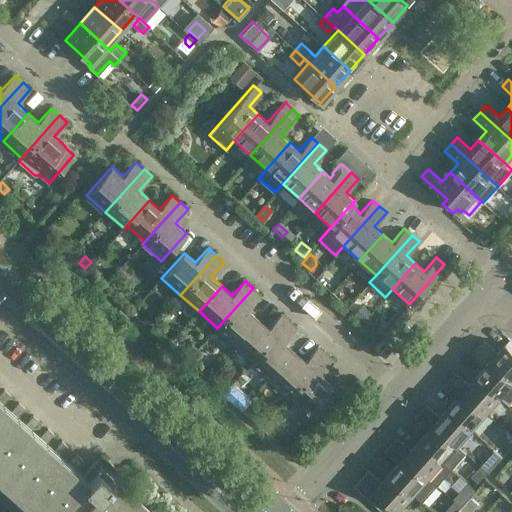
[(253,288),(217,328),(235,344),(258,319),(248,309),(261,295),(253,288)]
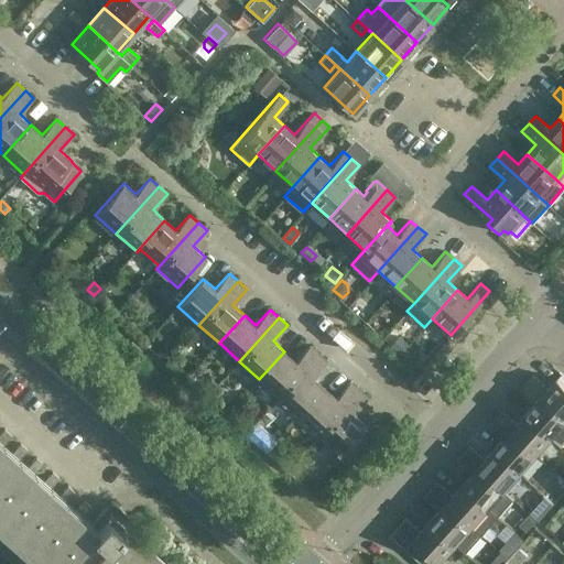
[(410,362),(411,361),(418,355),(398,336),(390,345),(410,362)]
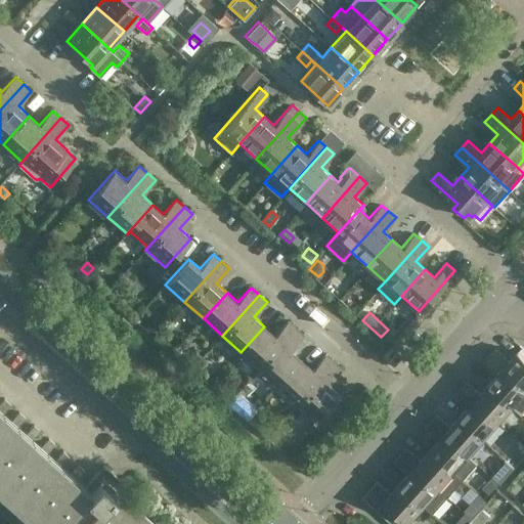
[(264,326),(241,352),(259,369),(296,329),(288,321),(274,336),(264,326)]
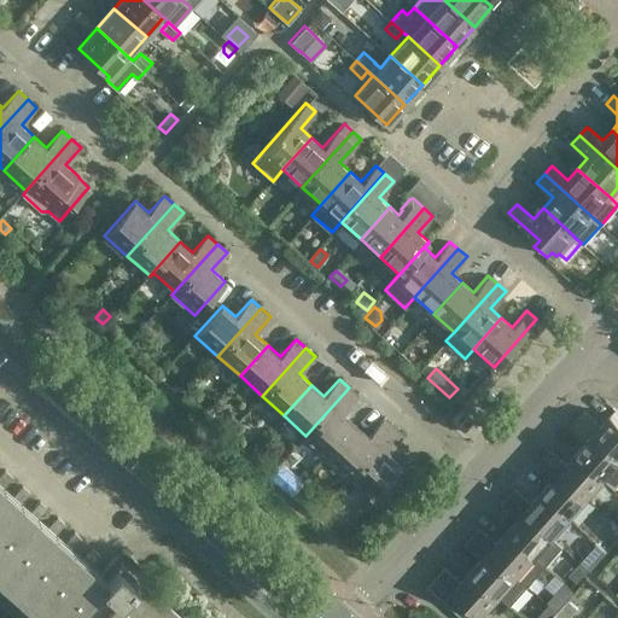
[(349,388),(305,436),(303,438),(325,459),(356,425),(344,413),(359,396),(349,388)]
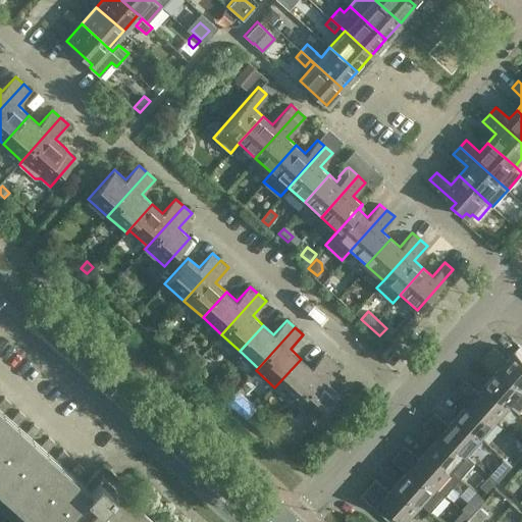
[(380,354),(392,364),(401,354),(389,344),(380,354)]
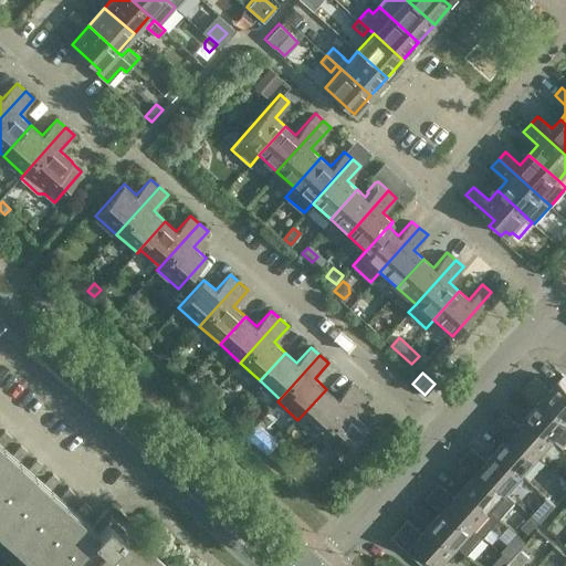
[(565,376),(564,375),(561,379),(559,378),(551,389),(535,375),(528,383),(565,417),(565,376)]
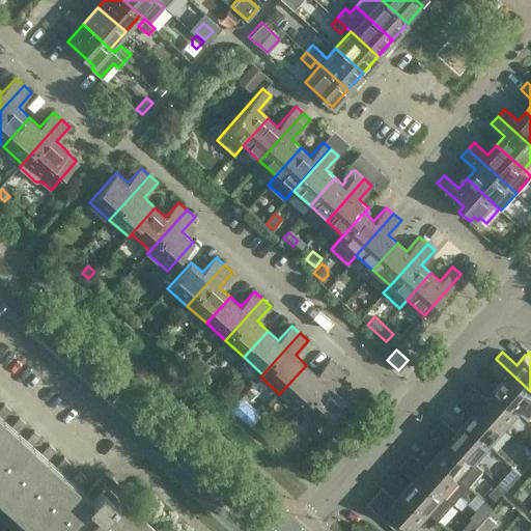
[(530,415),(530,391),(496,359),(488,366),(503,380),(495,389),(519,411),(528,419),(530,415)]
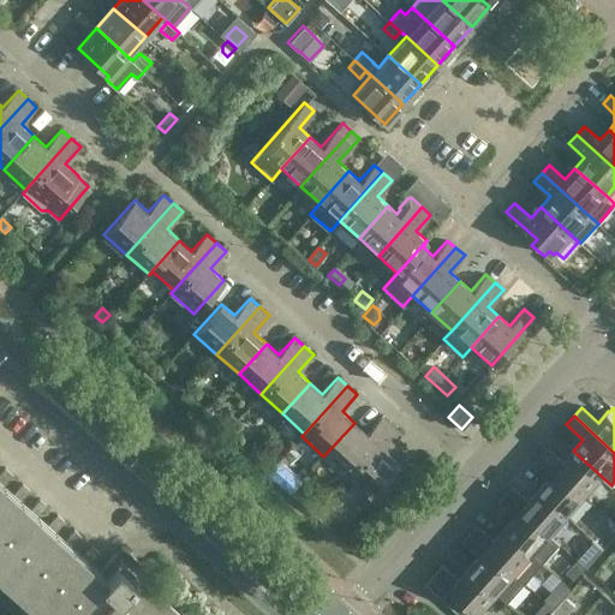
[(354,423),(323,457),(346,477),(392,425),(382,417),(366,434),(354,423)]
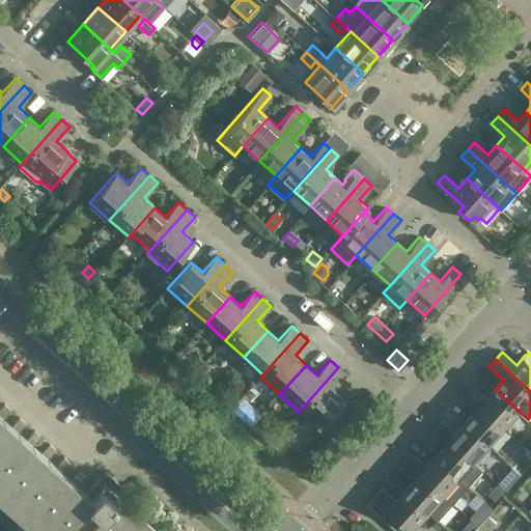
[(338,367),(299,412),(302,409),(319,425),(317,428),(327,438),(341,421),(350,413),(340,404),(344,399),(333,389),(346,374),(338,367)]
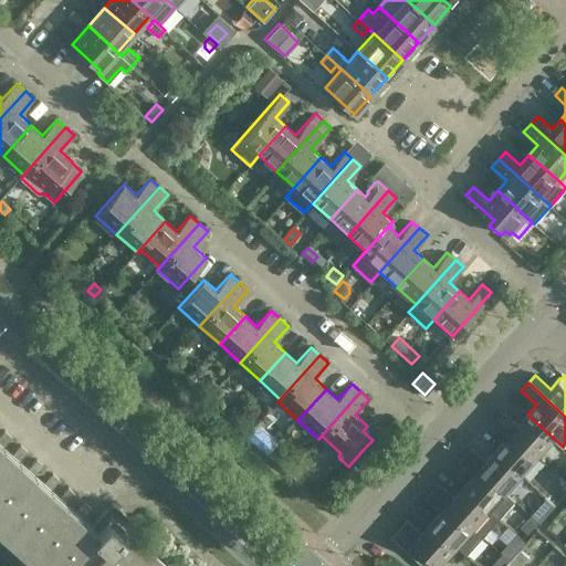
[(553,438),(527,415),(517,425),(503,411),(496,419),(537,456),(553,438)]
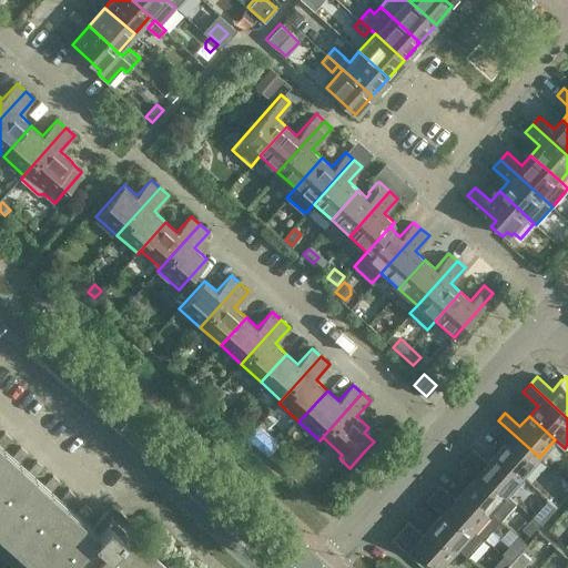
[(539,457),(498,421),(492,428),(506,442),(497,452),(524,475),(539,457)]
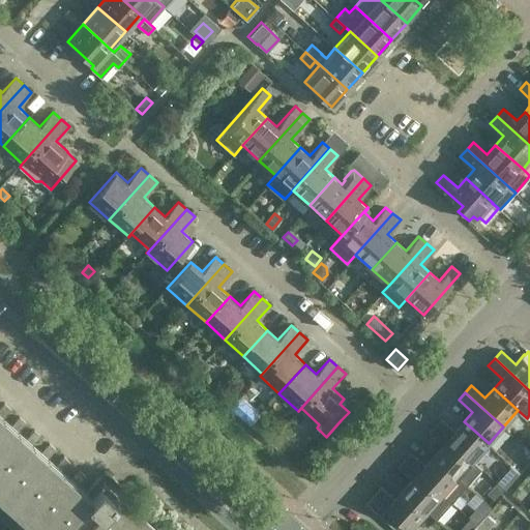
[(92,482),(0,400),(0,497),(36,529),(62,529),(66,526),(70,529),(153,529),(118,497),(124,490),(102,471),(92,482)]
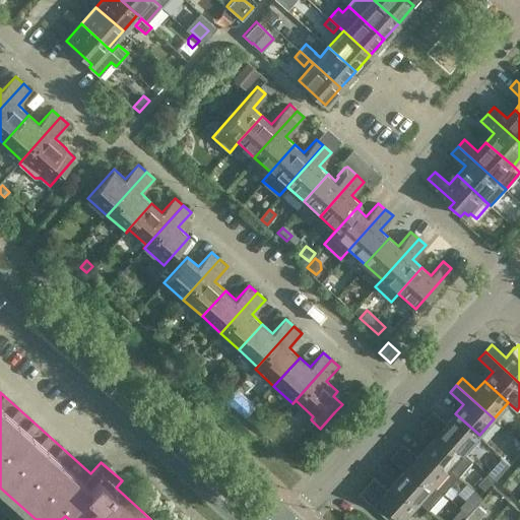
[(479,435),(455,413),(447,423),(433,410),(427,417),(464,451),(479,435)]
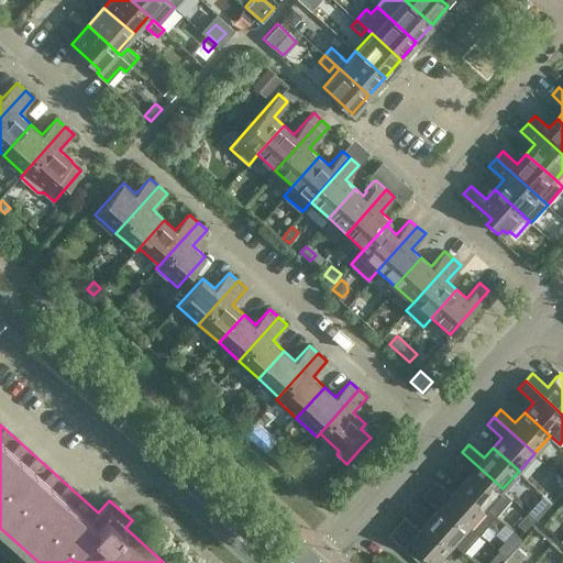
[(503,488),(462,452),(455,460),(471,473),(461,484),(496,516),(512,497),(503,488)]
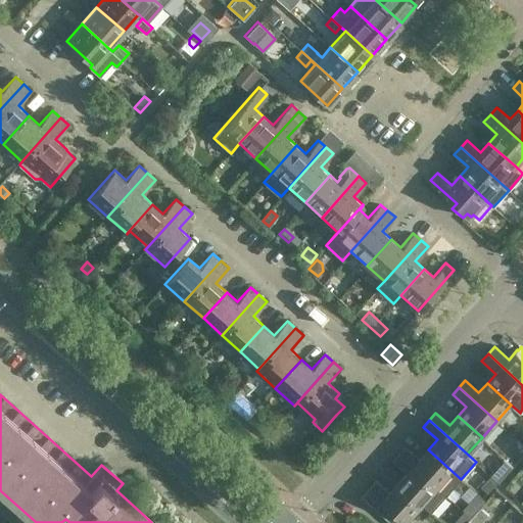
[(461,479),(428,449),(420,459),(406,446),(399,453),(446,495),(461,479)]
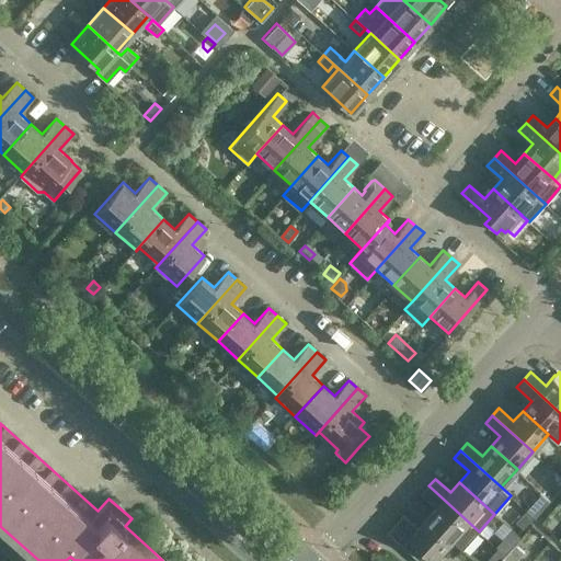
[(551,497),(557,491),(549,484),(544,490),(551,497)]
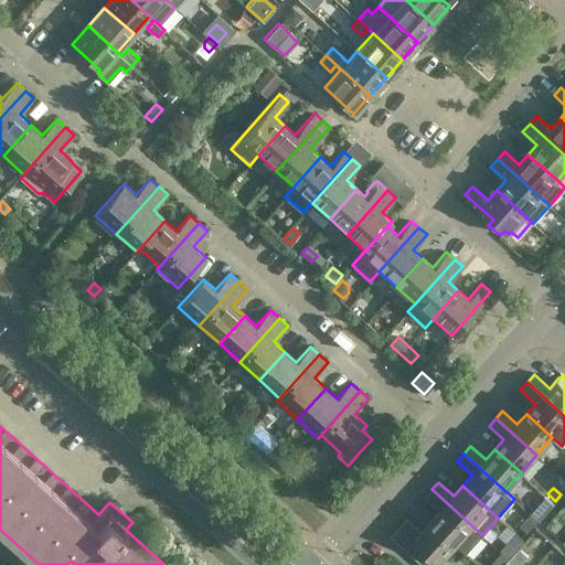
[(482,535),(432,489),(425,497),(440,510),(430,521),(457,544),(467,553),(482,535)]
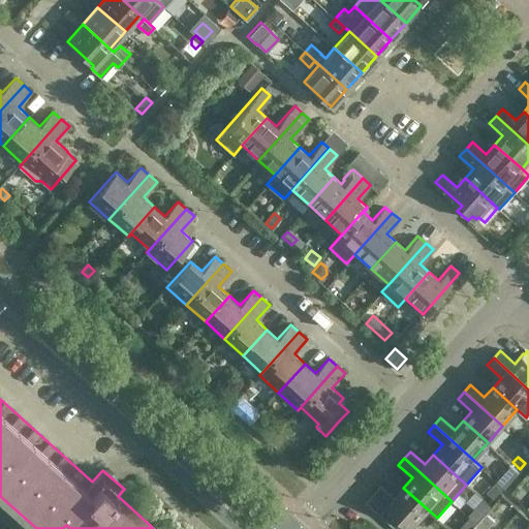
[(471,479),(485,491),(496,478),(483,467),(471,479)]
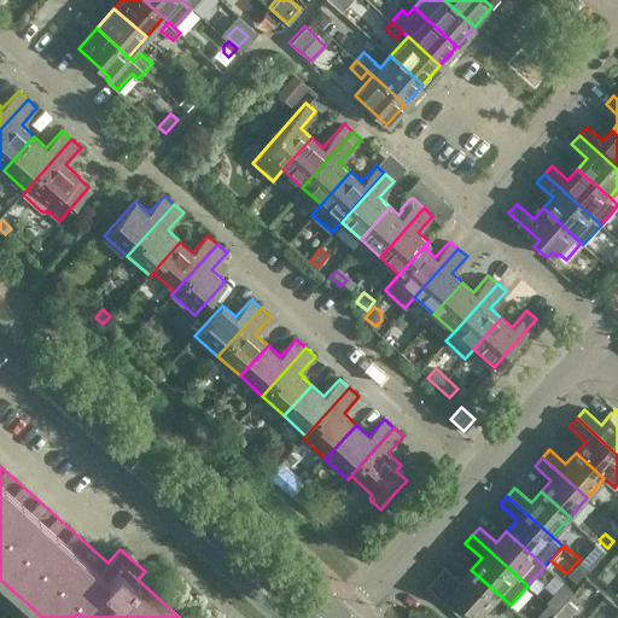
[(579,558),(590,567),(596,561),(584,552),(579,558)]
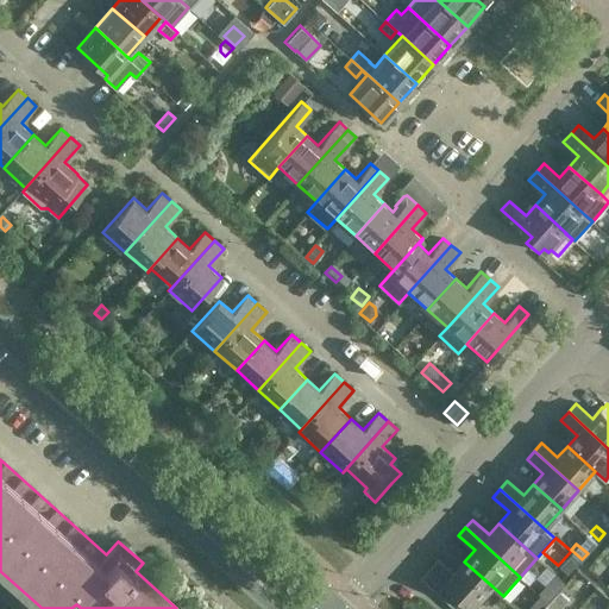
[(479,608),(476,604),(493,586),(464,562),(454,572),(438,558),(431,566),(446,581),(437,591),(456,608),(479,608)]
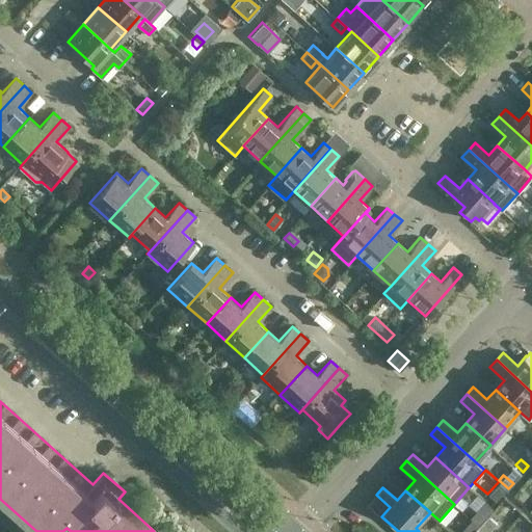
[(489,515),(474,531),(488,531),(498,523),(489,515)]
